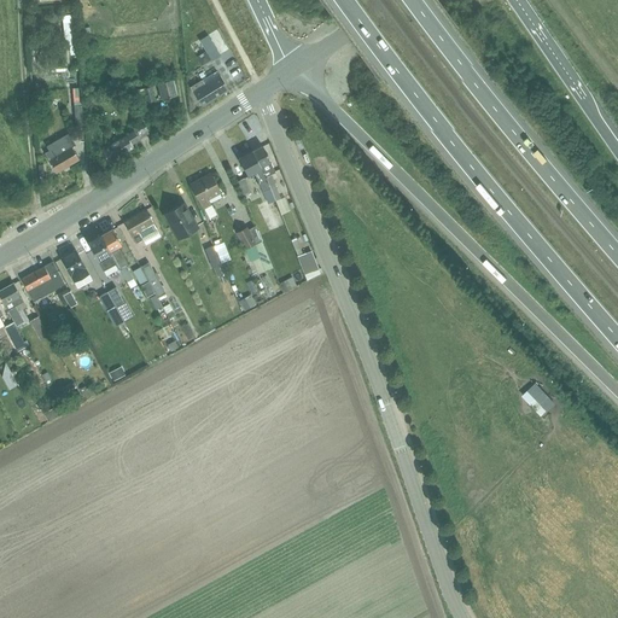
[(69,16),(66,16),(68,29),(64,30),(65,44),(69,44),(70,52),(71,52),(71,56),(77,54),(74,15),(69,16)]
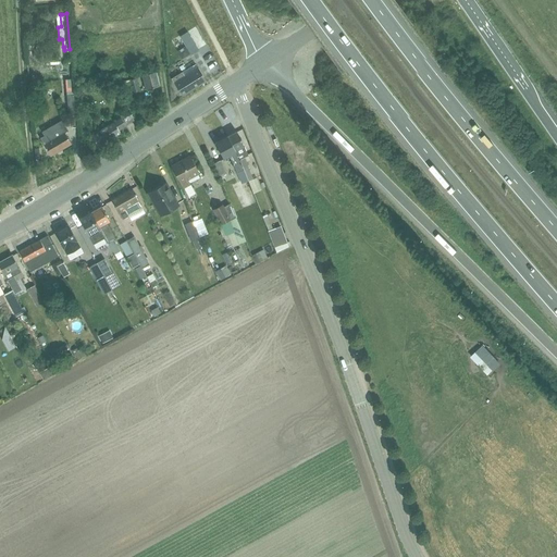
[(207,41),(201,31),(193,34),(199,46),(207,41)]
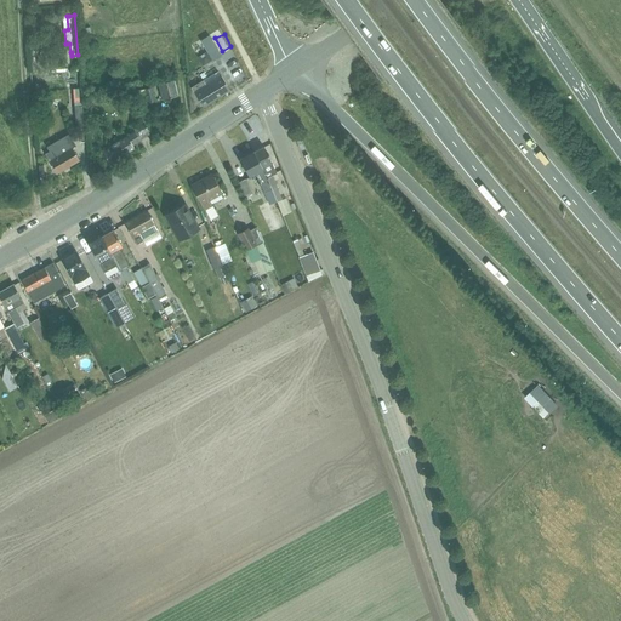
[(200,41),(214,62),(222,57),(209,36),(200,41)]
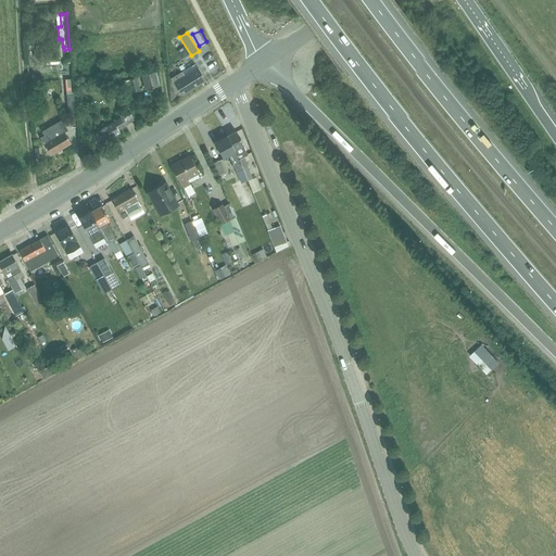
[(211,74),(219,68),(210,54),(202,60),(211,74)]
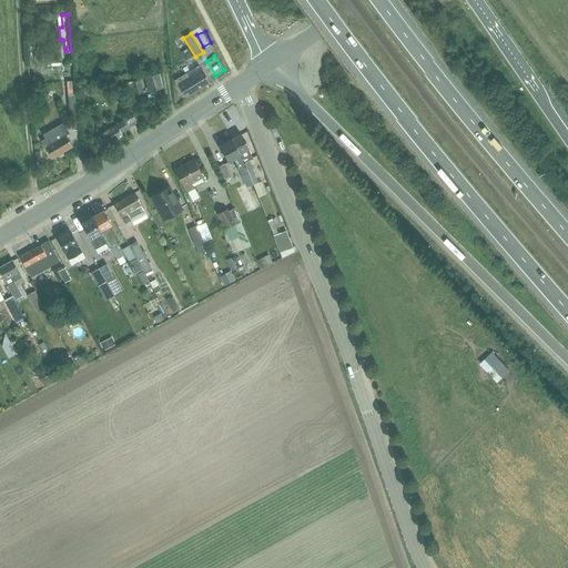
[(186,99),(211,83),(199,66),(175,82),(186,99)]
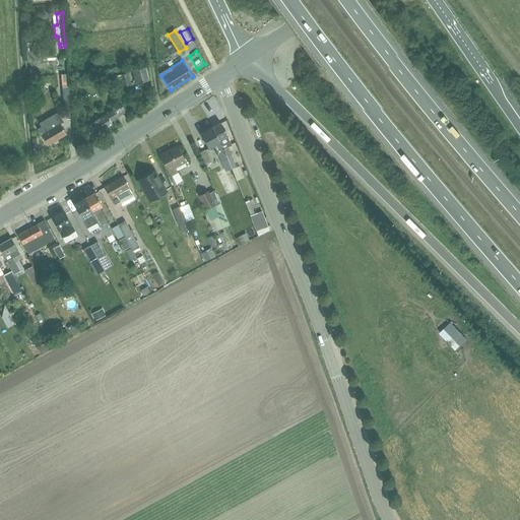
[(135,84),(148,80),(145,67),(132,70),(135,84)]
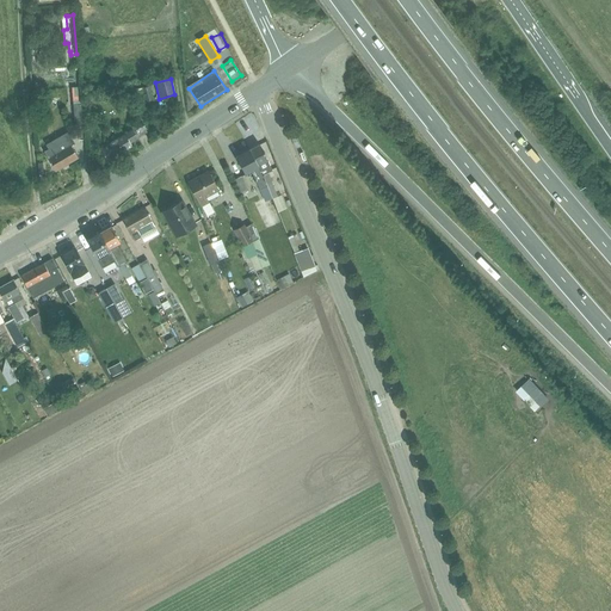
[(135,90),(137,102),(144,99),(146,103),(153,100),(149,86),(135,90)]
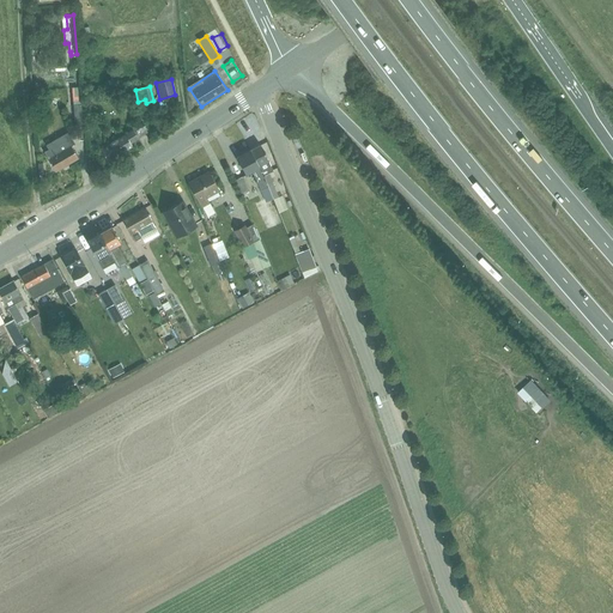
[(73,105),(76,128),(85,128),(83,105),(73,105)]
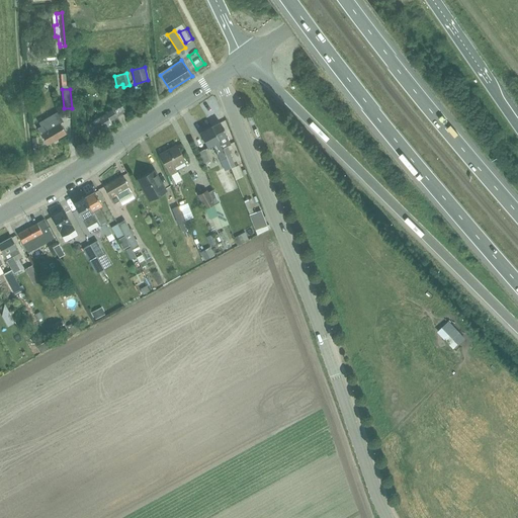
[(91,138),(111,124),(110,122),(116,117),(111,110),(85,127),(91,138)]
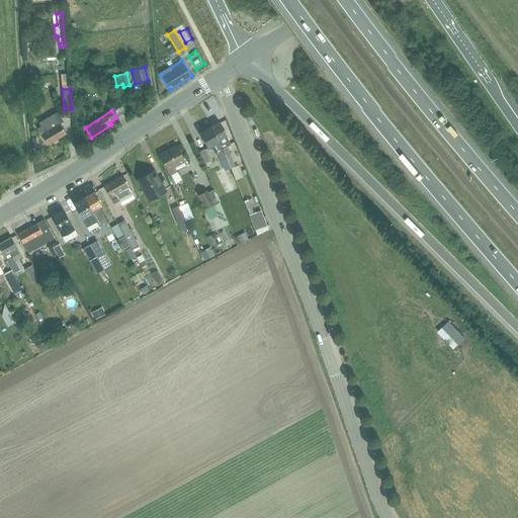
[(47,146),(67,134),(61,124),(63,122),(58,112),(38,123),(40,126),(37,128),(47,146)]
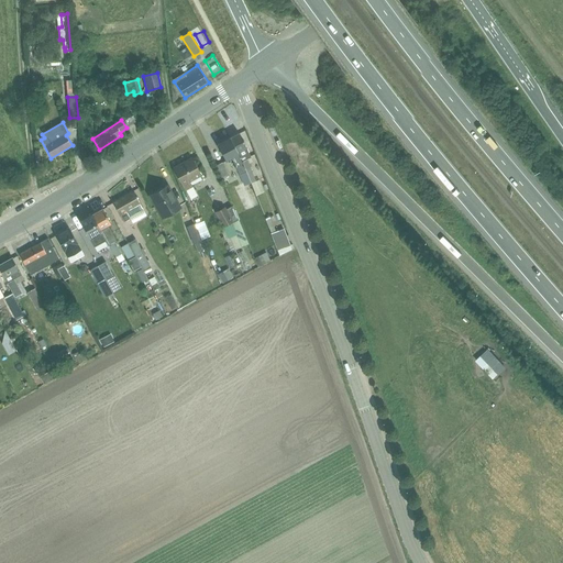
[(272,123),(267,125),(272,138),(277,135),(272,123)]
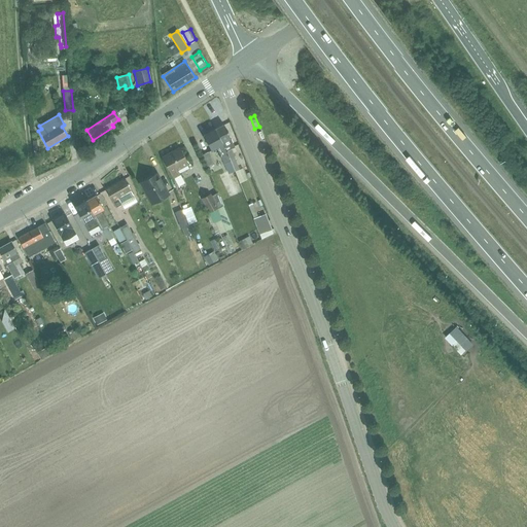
[(233,149),(235,148),(223,126),(215,130),(236,176),(239,183),(247,180),(243,169),(240,170),(235,157),(236,156),(233,149)]
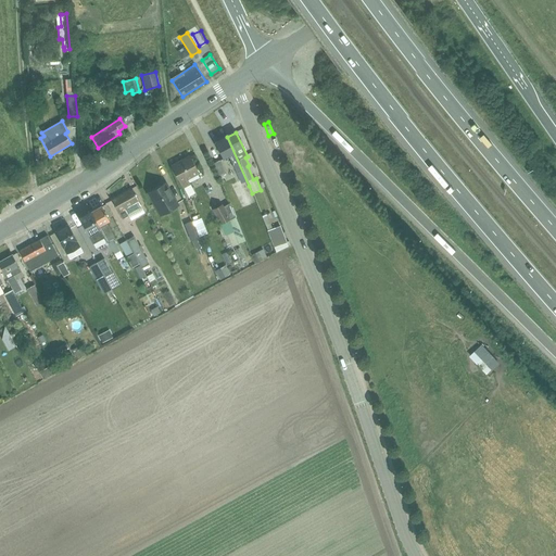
[(249,186),(227,137),(215,143),(224,160),(229,156),(241,184),(242,184),(244,188),(249,186)]
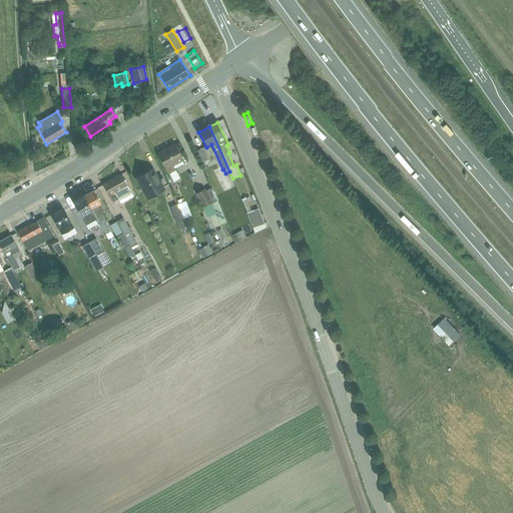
[(173,166),(183,161),(174,144),(158,153),(173,182),(180,178),(173,166)]
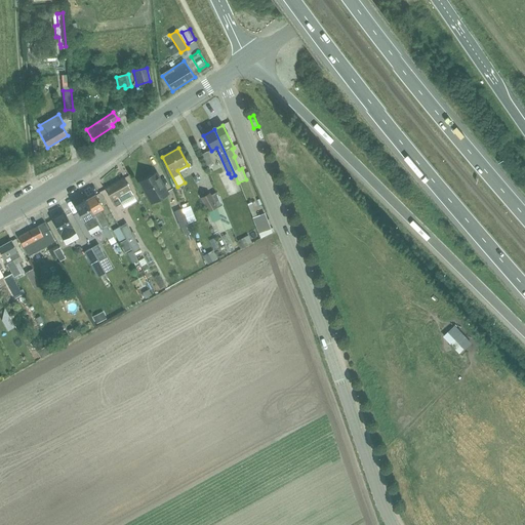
[(207,152),(201,155),(206,166),(212,164),(207,152)]
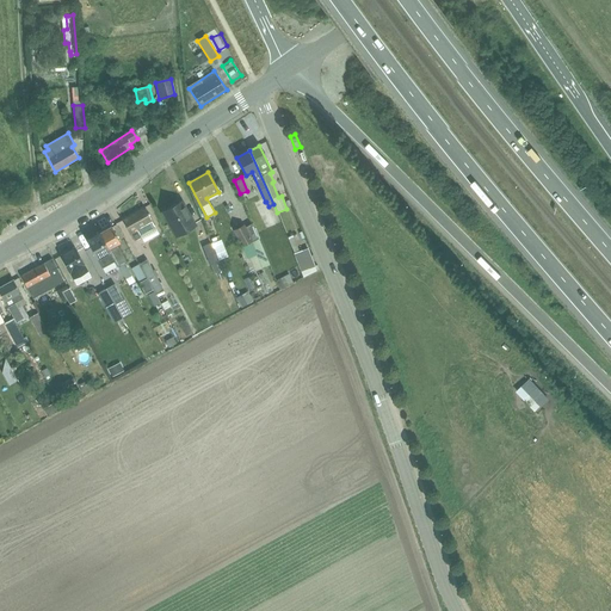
[(181,202),(164,213),(177,238),(195,227),(181,202)]
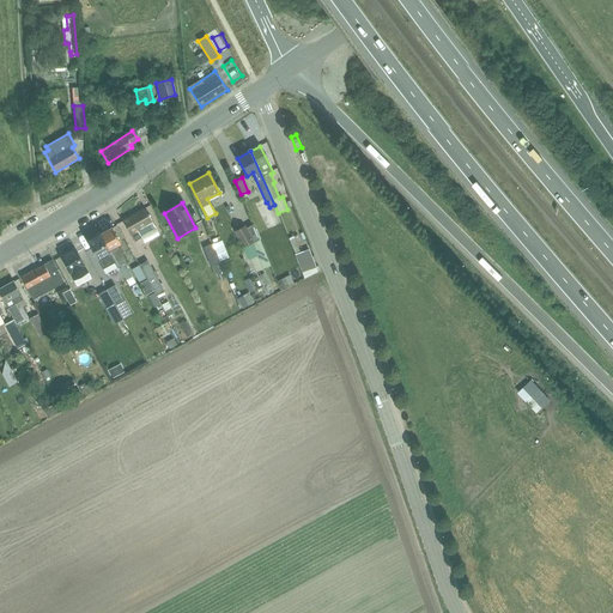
[(145,243),(159,236),(145,208),(123,222),(135,242),(141,238),(145,243)]
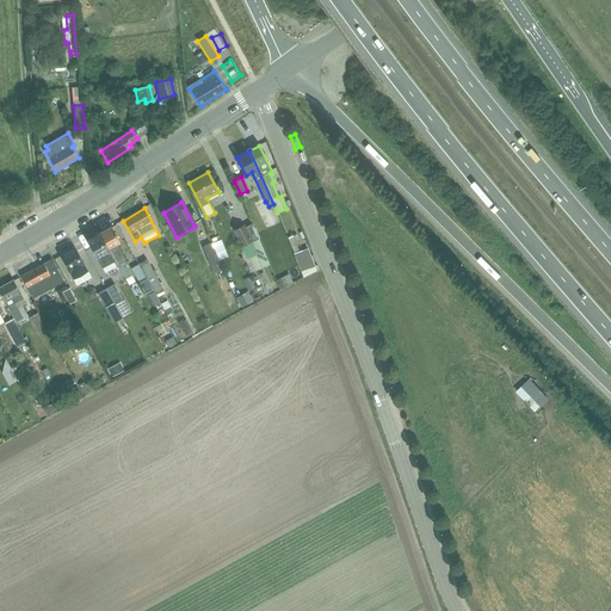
[(210,221),(204,223),(209,235),(215,233),(210,221)]
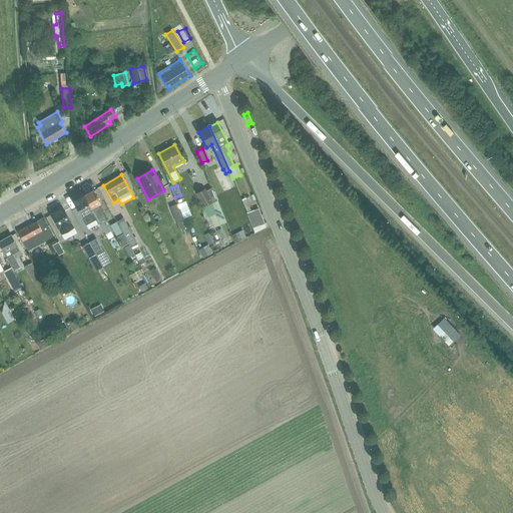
[(195,193),(203,207),(211,204),(214,213),(209,216),(210,218),(206,219),(210,227),(213,226),(214,227),(226,222),(211,187),(206,190),(205,188),(195,193)]
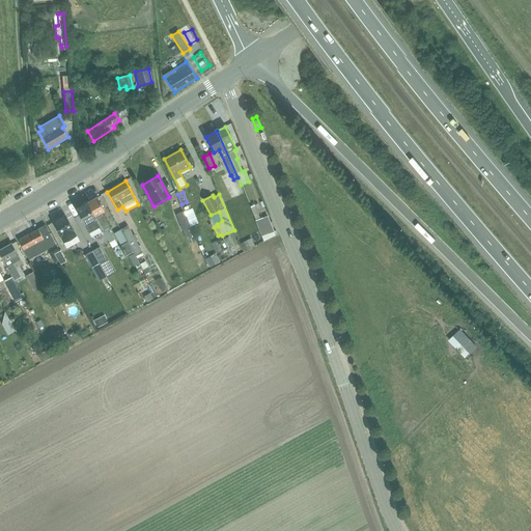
[(96,197),(87,202),(104,233),(109,243),(114,240),(108,228),(110,227),(102,214),(105,212),(96,197)]
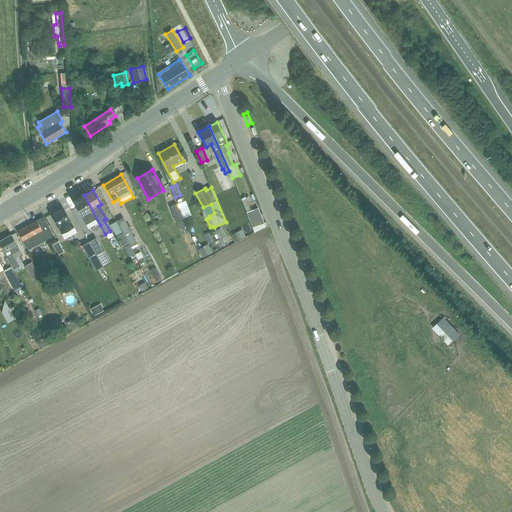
[(100,225),(84,195),(73,202),(90,231),(100,225)]
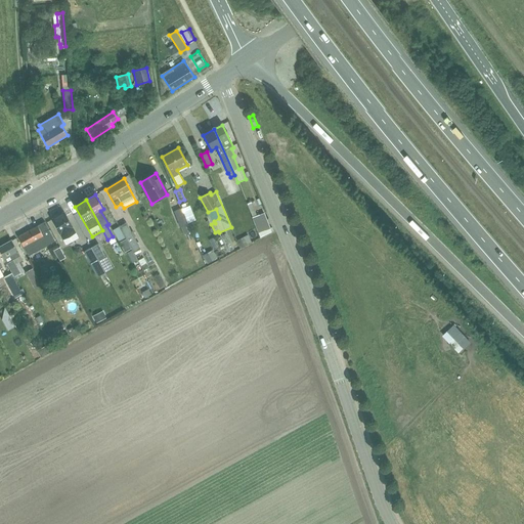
[(247,204),(250,214),(257,212),(254,201),(247,204)]
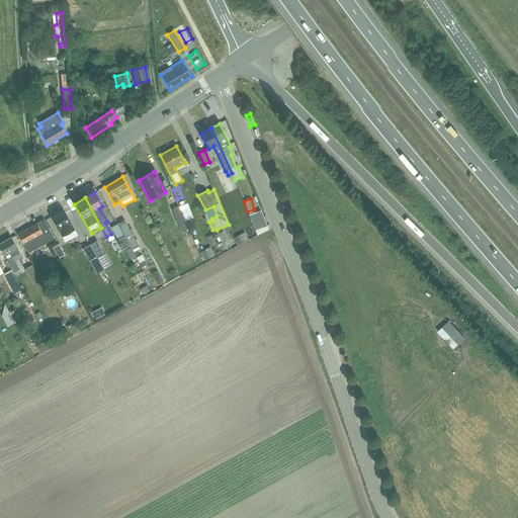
[(179,206),(171,209),(178,225),(181,233),(188,230),(185,222),(186,222),(179,206)]
